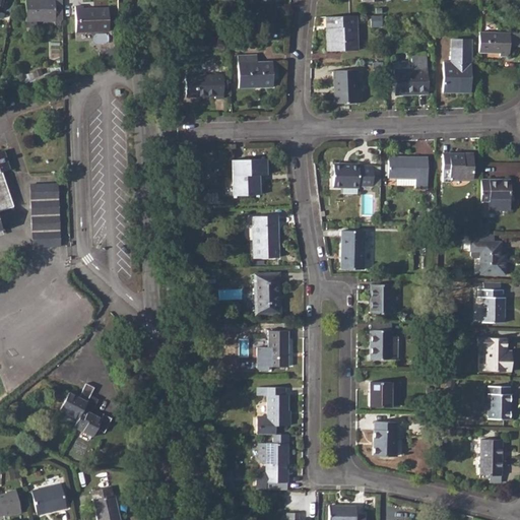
[(55,20),(54,0),(24,0),(26,21),(55,20)]
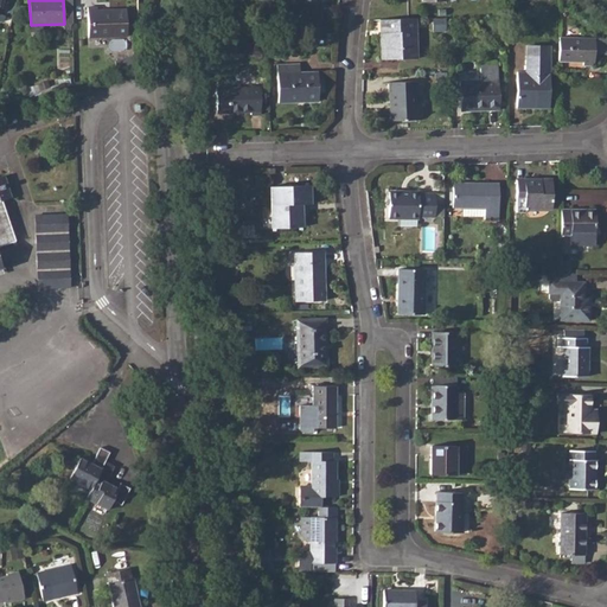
[(97,6),(88,6),(88,37),(127,37),(126,8),(97,10),(97,6)]
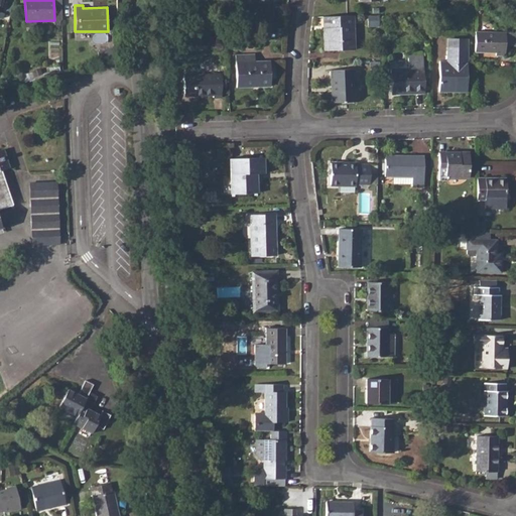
[(347,16),(323,17),(323,27),(327,27),(328,51),(355,49),(353,16),(347,16)]
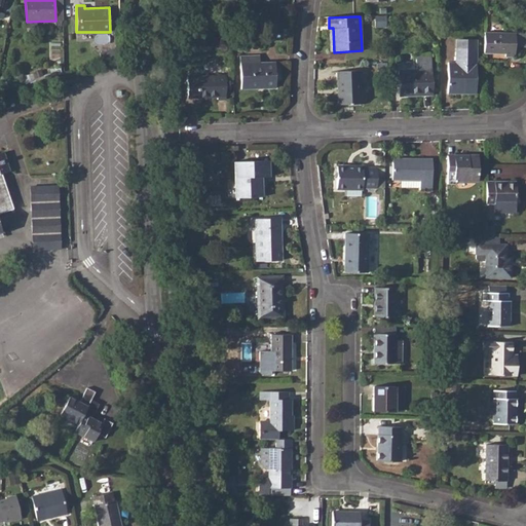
[(525,33),(484,33),(483,53),(504,54),(504,57),(515,57),(515,47),(525,47),(525,33)]
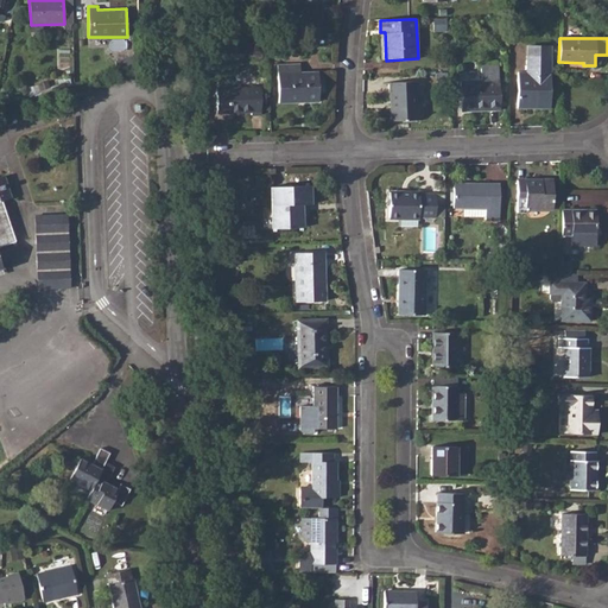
[(550,56),(527,56),(526,73),(518,73),(517,107),(549,108),(550,56)]
